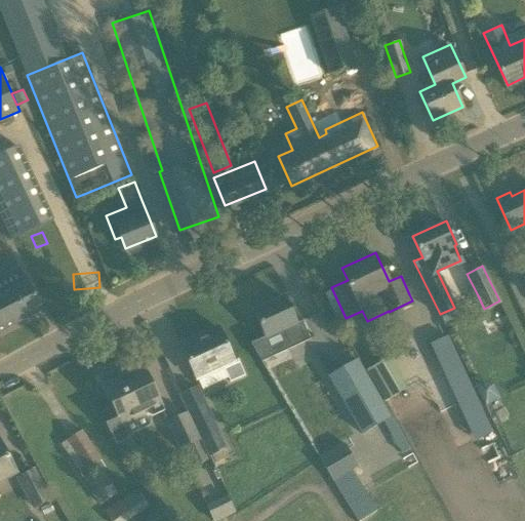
[(0,328),(42,308),(27,278),(26,278),(0,291),(0,328)]
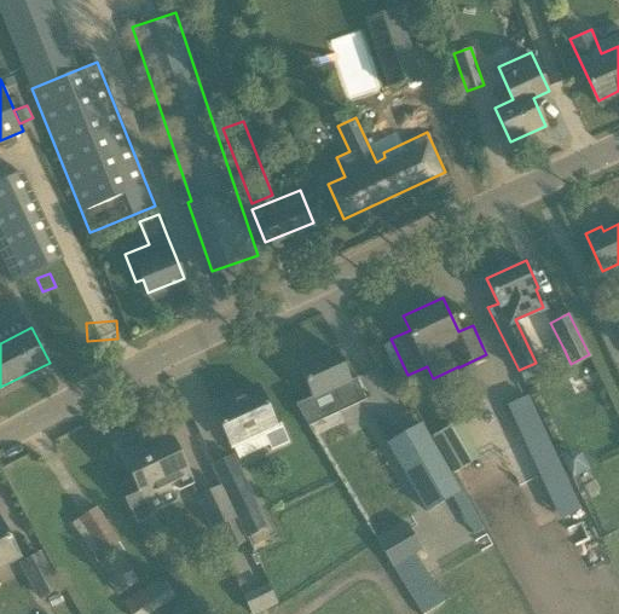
[(308,386),(313,395),(313,398),(329,391),(336,406),(356,398),(347,381),(350,380),(345,370),(335,347),(299,364),(308,386)]
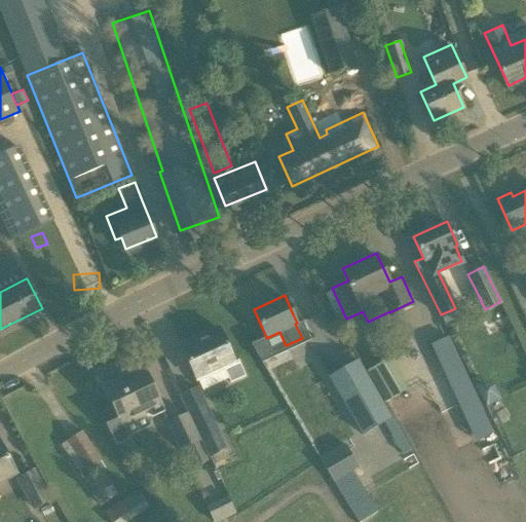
[(305,315),(314,336),(332,329),(330,323),(324,307),(305,315)]
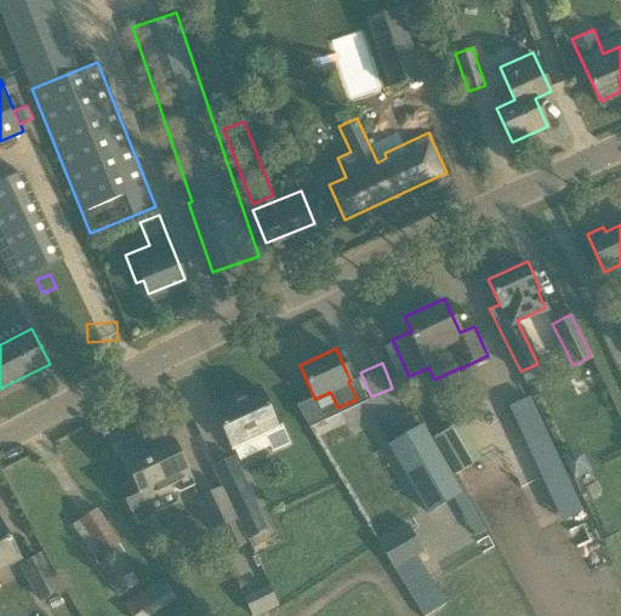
[(233,445),(265,432),(272,449),(290,440),(281,423),(277,426),(258,385),(214,405),(233,445)]
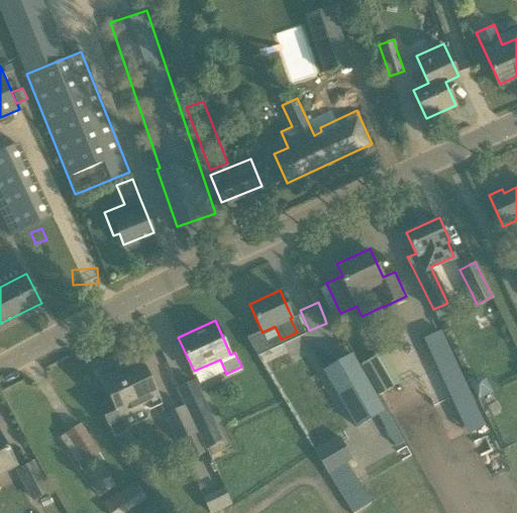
[(468,428),(484,421),(441,328),(425,336),(468,428)]
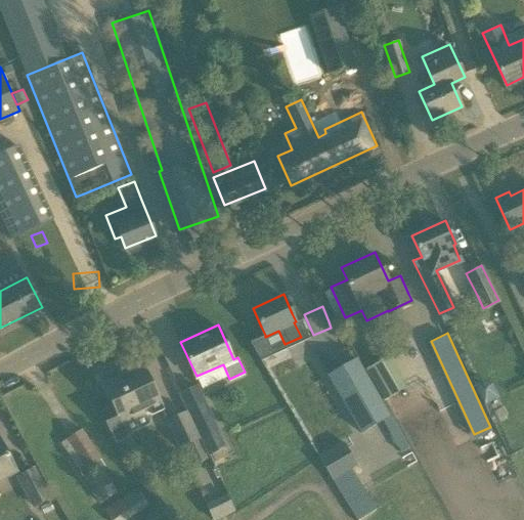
[(303,339),(263,357),(272,375),(312,357),(303,339)]
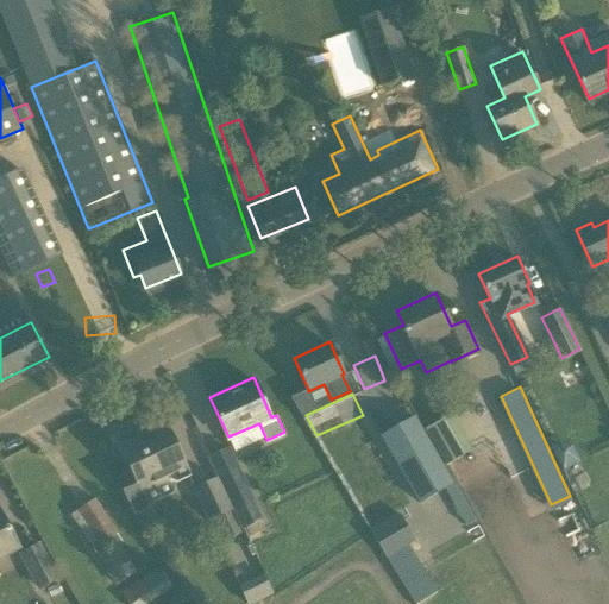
[(444,463),(470,447),(450,411),(424,427),(444,463)]
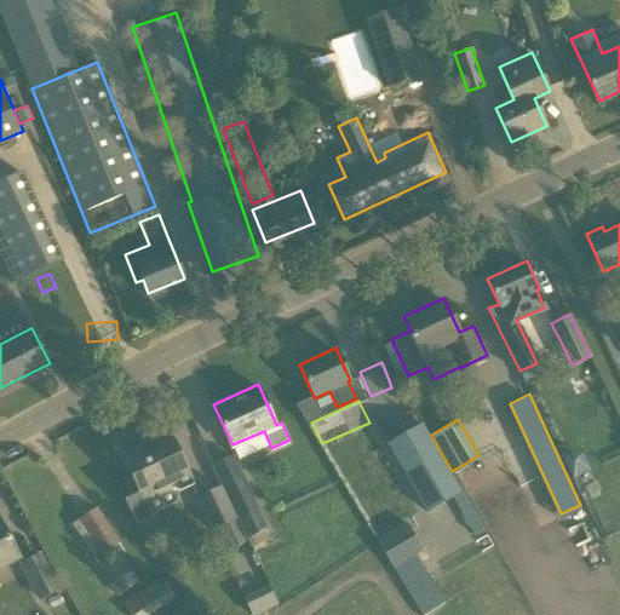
[(179,488),(193,482),(167,427),(120,450),(135,480),(120,487),(136,519),(147,515),(149,507),(143,493),(168,481),(171,486),(179,488)]
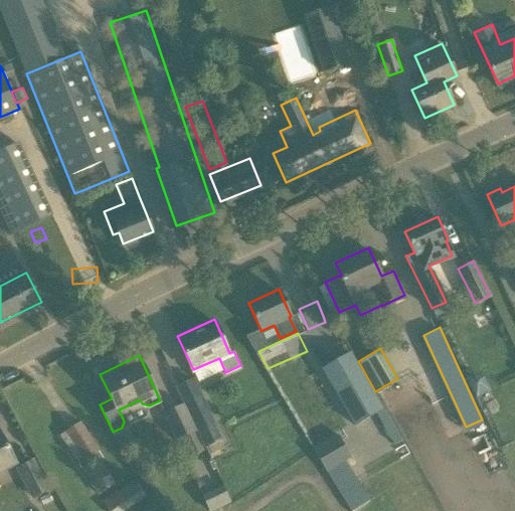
[(177,384),(205,446),(221,439),(193,377),(177,384)]
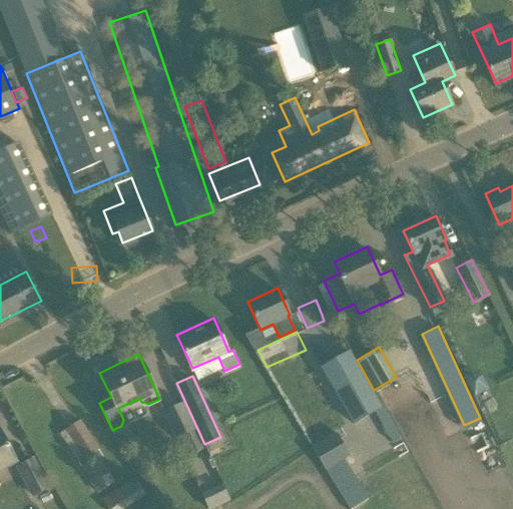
[(204,445),(183,401),(162,411),(175,437),(176,437),(177,440),(184,437),(191,452),(204,445)]
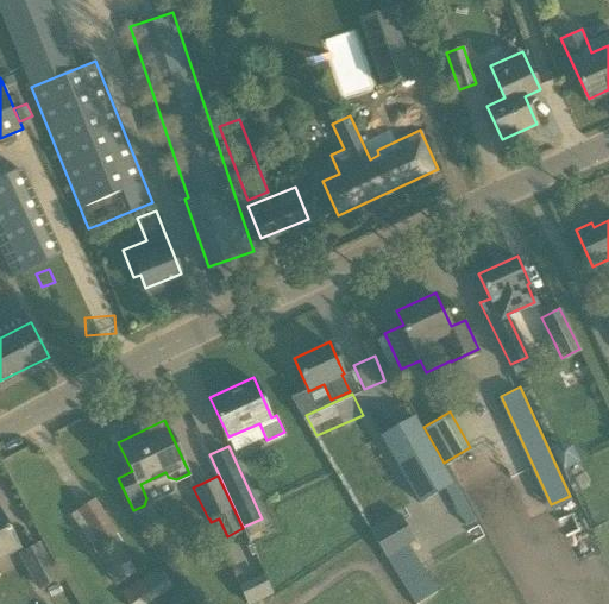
[(121,540),(94,497),(71,511),(101,558),(99,560),(114,583),(137,568),(120,542),(121,540)]
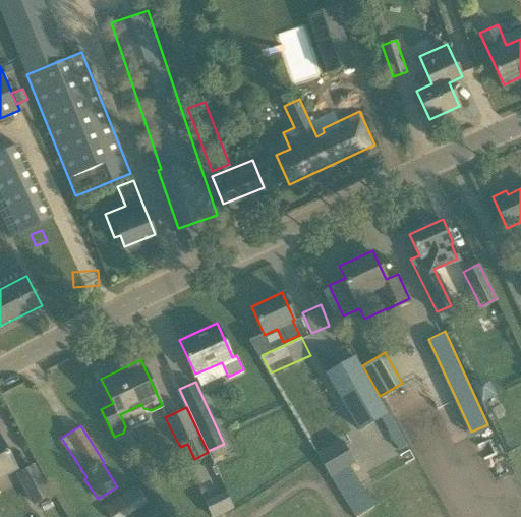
[(0,473),(15,465),(0,436),(0,473)]
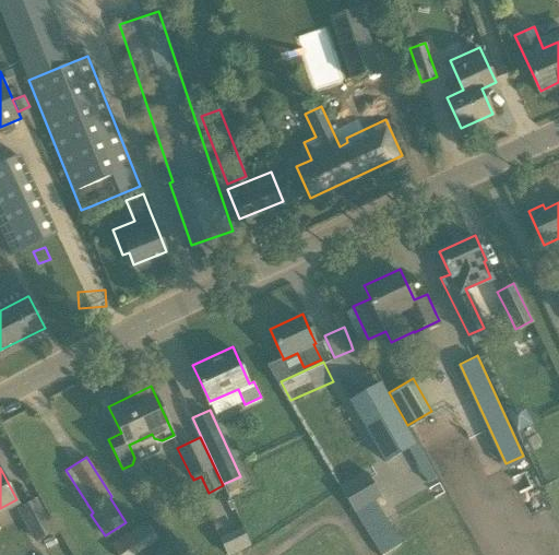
[(344,483),(339,485),(354,510),(381,495),(366,470),(364,471),(344,483)]
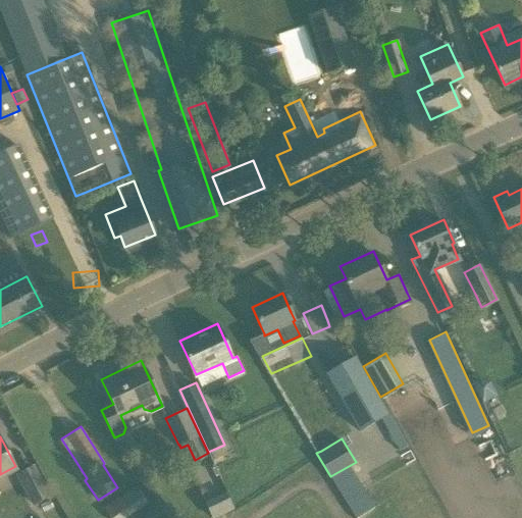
[(35,504),(50,495),(33,464),(17,472),(35,504)]
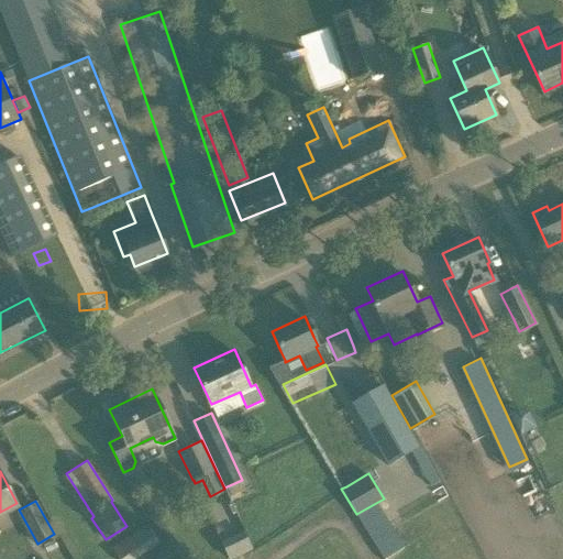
[(0,522),(2,527),(20,517),(15,507),(0,515),(0,522)]
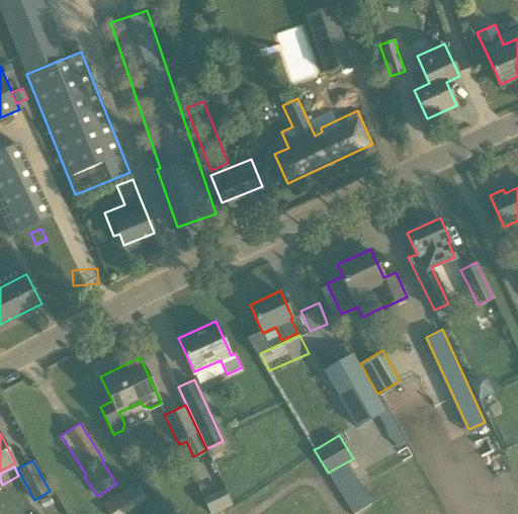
[(110,513),(121,513),(146,498),(134,481),(102,501),(110,513)]
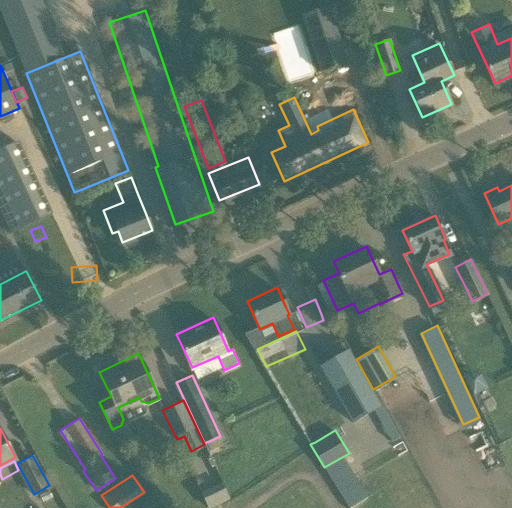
[(201,487),(209,505),(231,497),(223,479),(201,487)]
